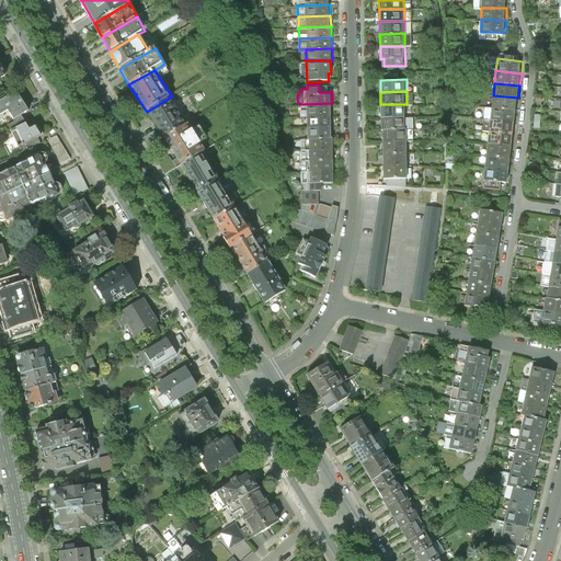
[(16,92),(0,101),(0,115),(8,111),(13,119),(20,115),(27,111),(16,92)]
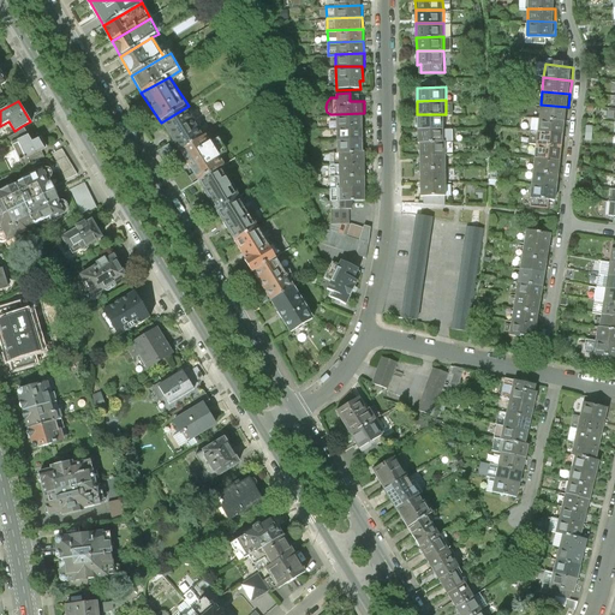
[(567,120),(568,107),(541,105),(539,118),(567,120)]
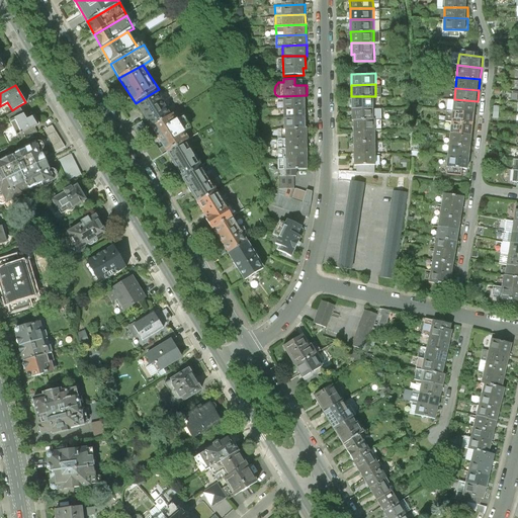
[(136,103),(151,128),(174,115),(159,89),(136,103)]
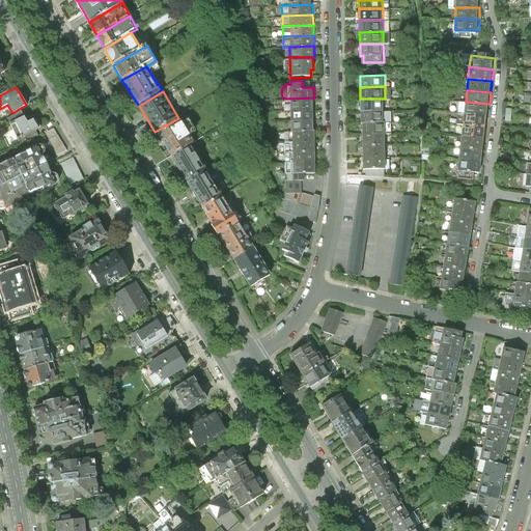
[(314,108),(314,98),(289,99),(290,109),(314,108)]
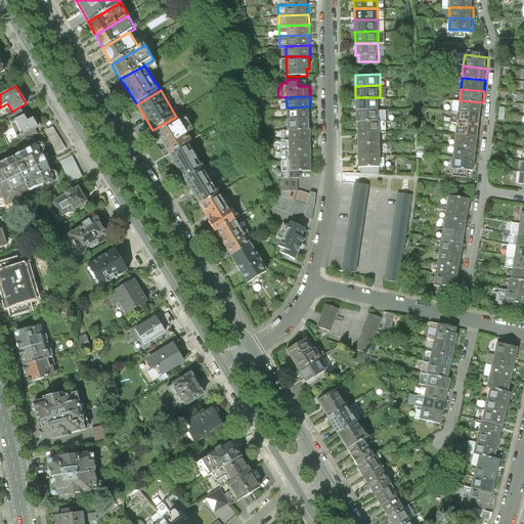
[(355,97),(356,110),(381,108),(380,97),(355,97)]
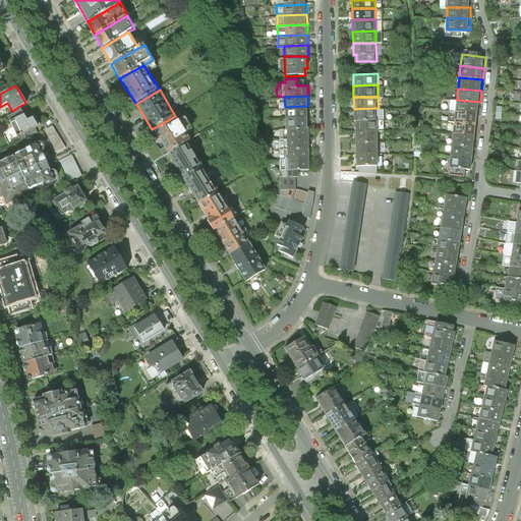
[(479,113),(480,102),(457,100),(456,111),(479,113)]
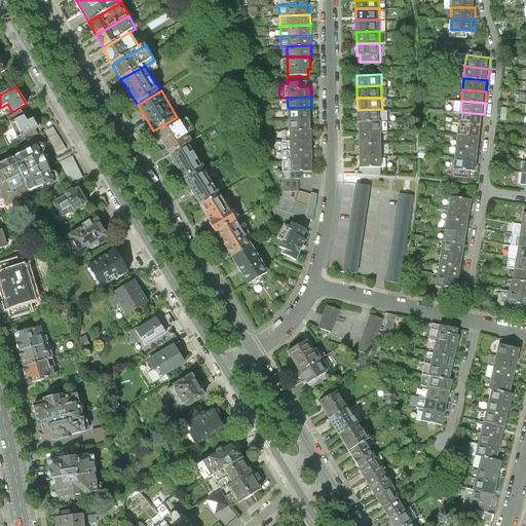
[(312,118),(311,107),(288,108),(288,118),(312,118)]
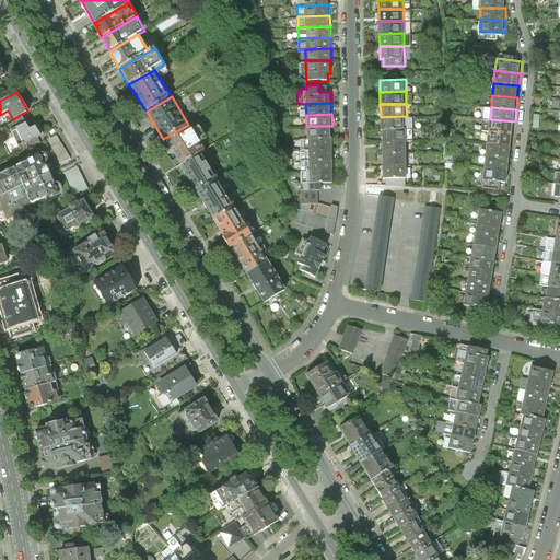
[(10,131),(25,124),(20,115),(13,119),(14,121),(8,126),(10,131)]
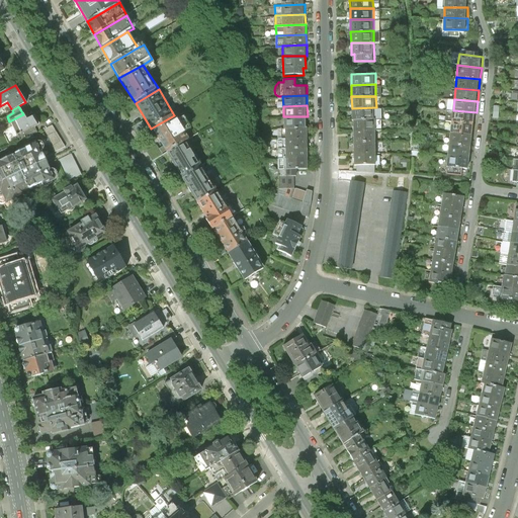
[(352,108),(352,119),(376,118),(376,107),(352,108)]
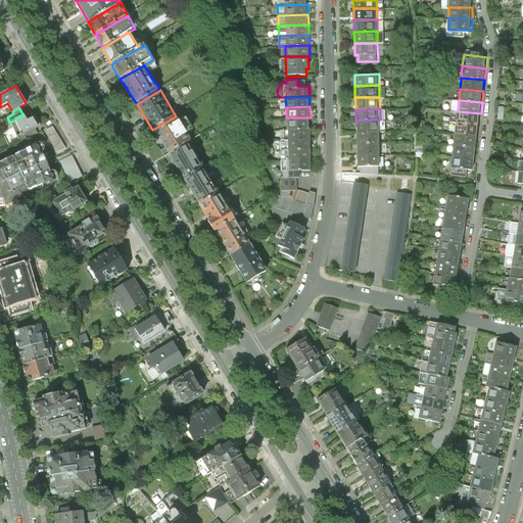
[(480,126),(481,113),(458,111),(457,123),(480,126)]
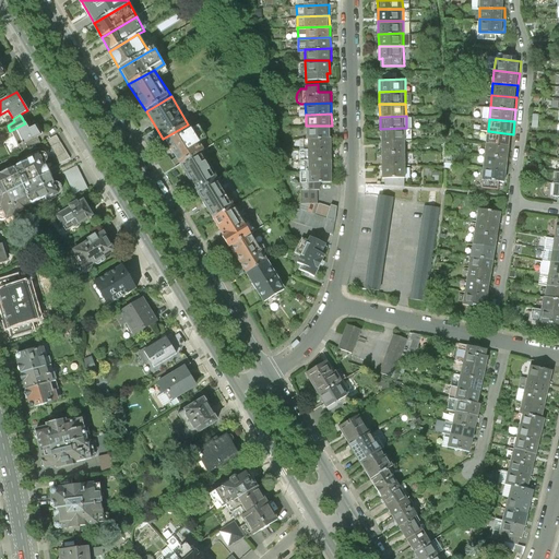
[(10,131),(18,147),(42,137),(37,126),(28,130),(25,123),(10,131)]
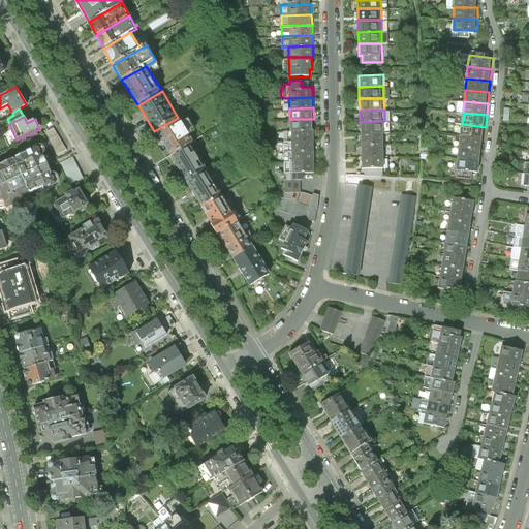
[(154,131),(170,157),(194,143),(178,118),(154,131)]
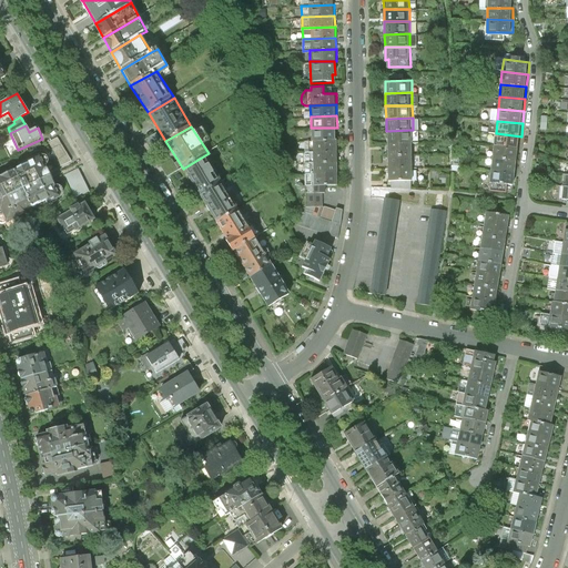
[(337,139),(337,128),(311,128),(312,140),(337,139)]
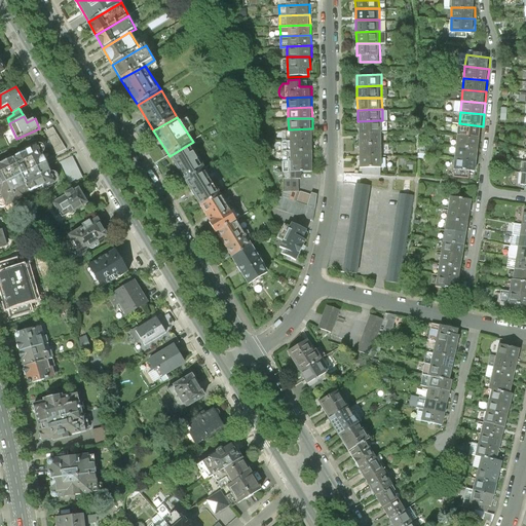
[(358,121),(358,133),(382,133),(382,120),(358,121)]
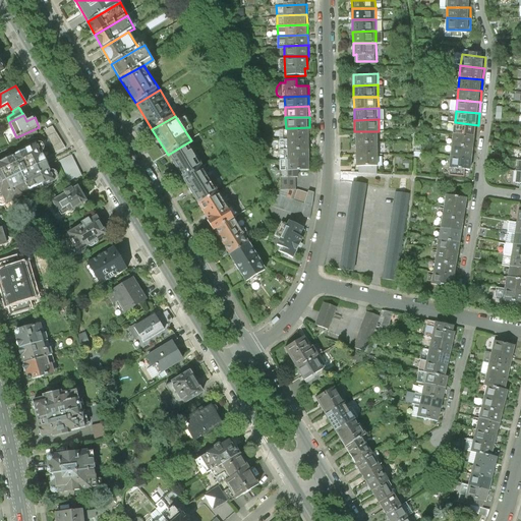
[(477,136),(478,125),(455,122),(454,133),(477,136)]
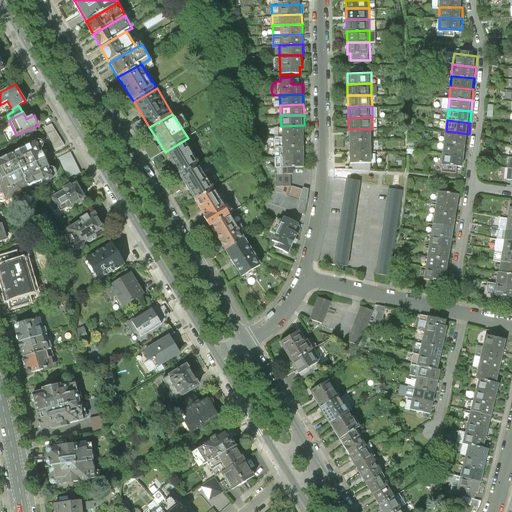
[(63,145),(52,123),(41,129),(53,150),(63,145)]
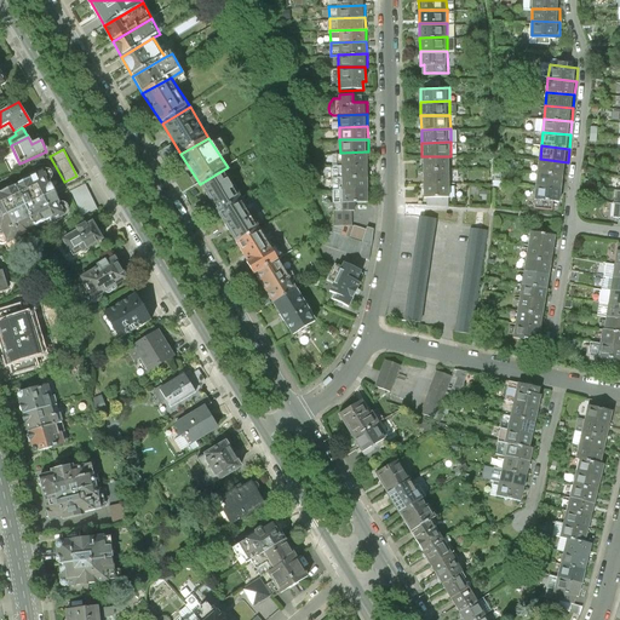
[(368,165),(368,151),(340,153),(331,154),(332,166),(368,165)]
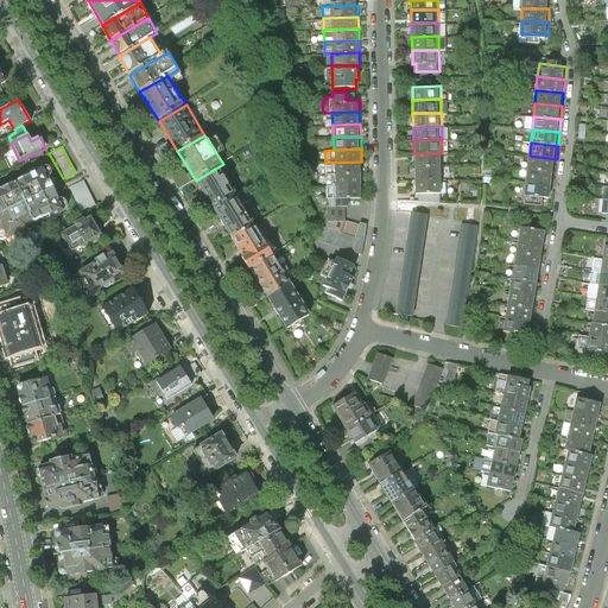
[(413,153),(413,168),(443,166),(442,153),(413,153)]
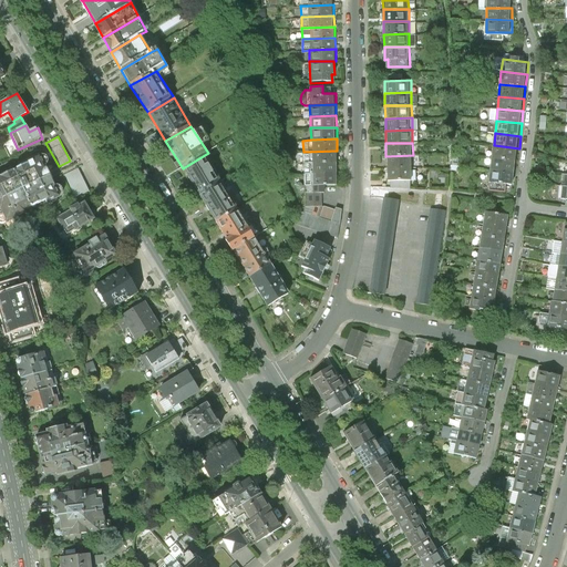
[(517,161),(519,148),(494,145),(492,157),(517,161)]
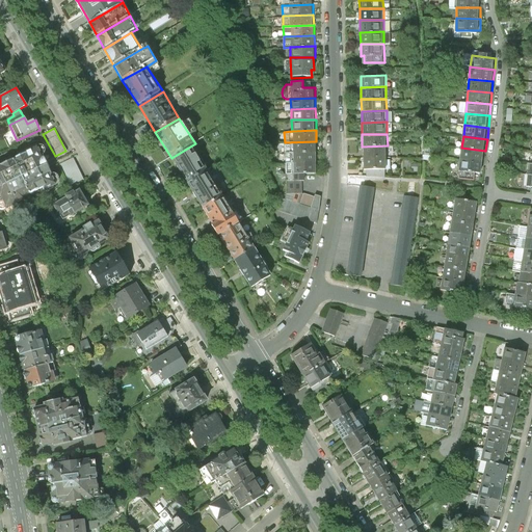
[(317,151),(316,141),(285,142),(285,153),(317,151)]
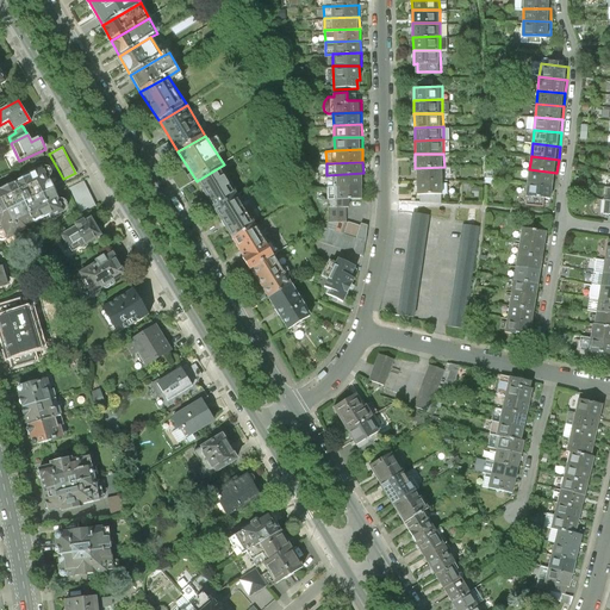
[(197,181),(215,210),(242,194),(224,165),(197,181)]
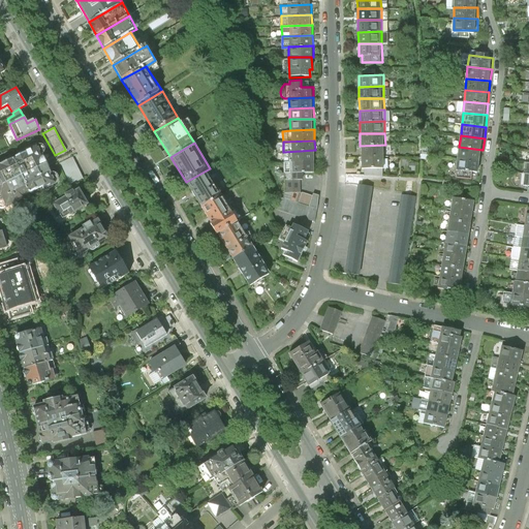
[(11,157),(21,176),(47,163),(36,145),(11,157)]
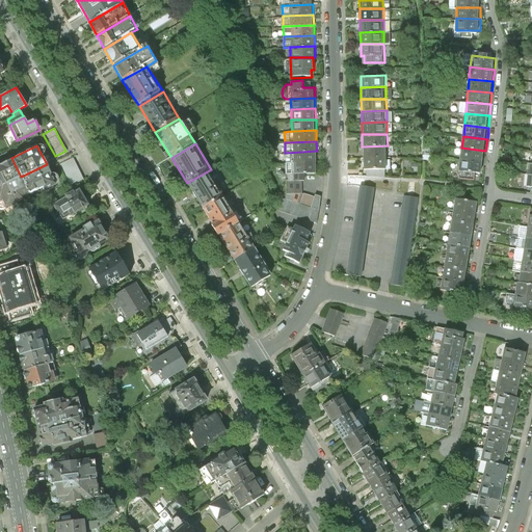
[(362,147),(363,158),(388,157),(388,145),(362,147)]
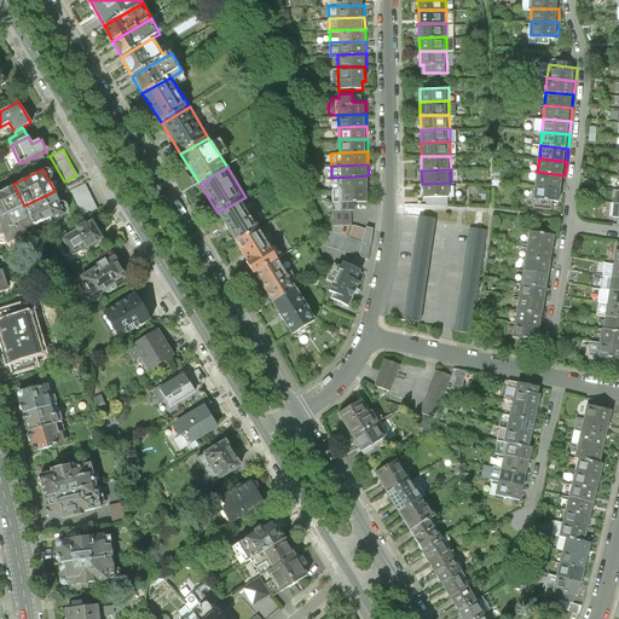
[(563,189),(565,175),(537,172),(536,186),(563,189)]
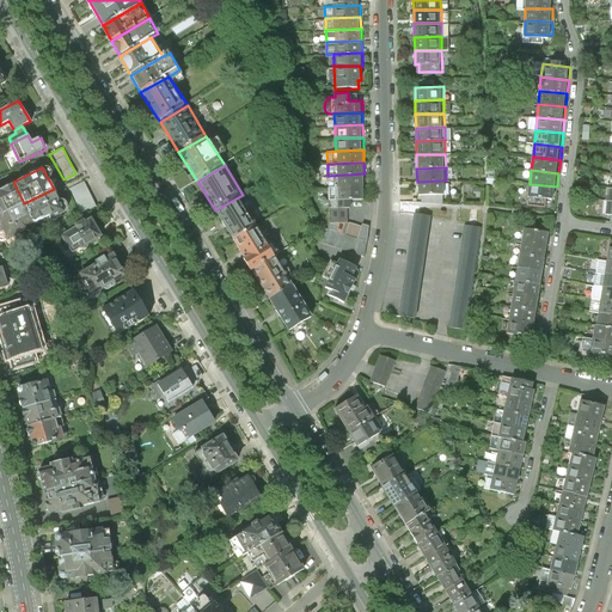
[(365,185),(365,173),(328,176),(329,188),(365,185)]
